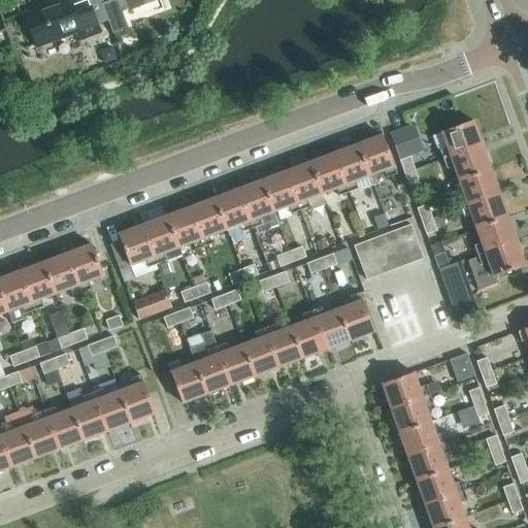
[(77,37),(98,30),(88,1),(72,6),(69,0),(63,0),(25,14),(37,46),(76,32),(77,37)]
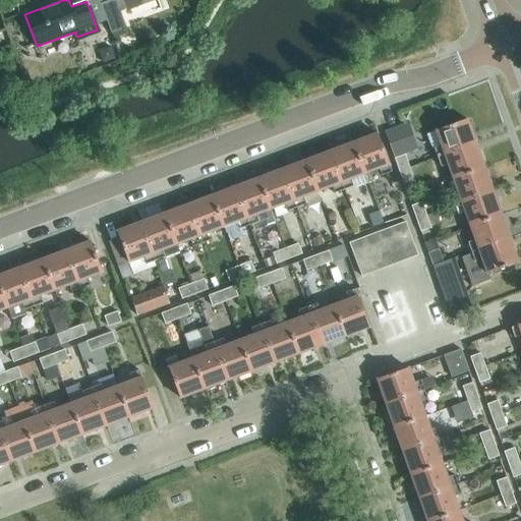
[(120,12),(152,0),(111,0),(100,4),(111,34),(126,29),(120,12)]
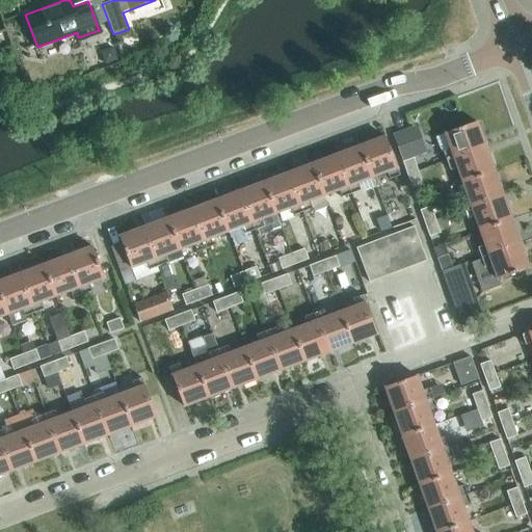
[(105,62),(120,58),(115,46),(101,50),(105,62)]
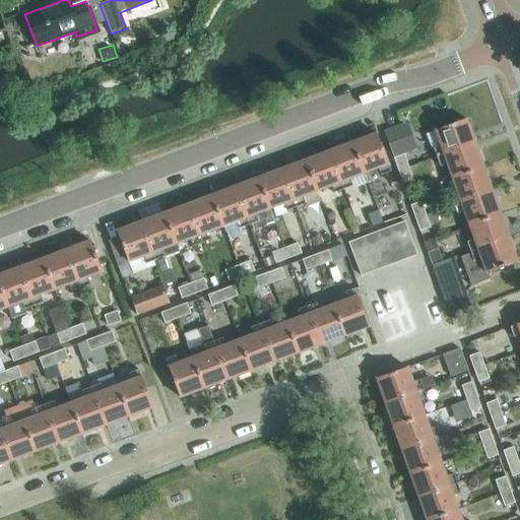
[(434,147),(437,156),(474,143),(466,119),(435,130),(440,145),(434,147)]
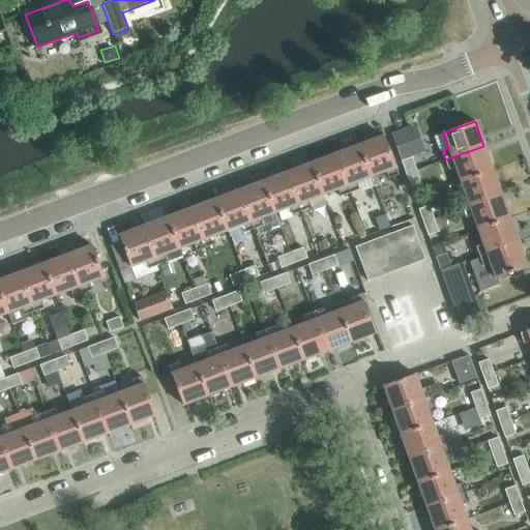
[(391,135),(402,162),(412,157),(425,152),(416,126),(391,135)]
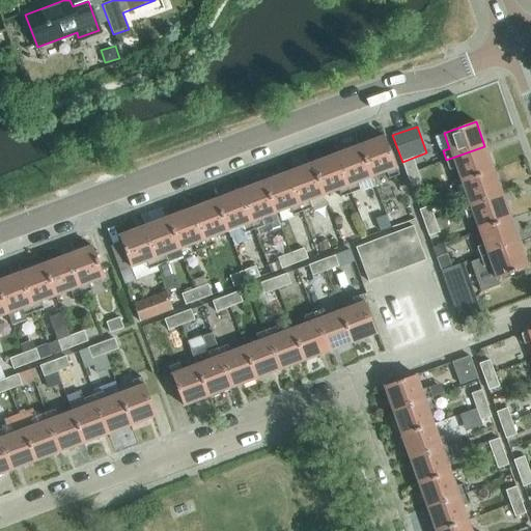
[(385,136),(360,145),(372,177),(386,172),(389,178),(399,175),(385,136)]
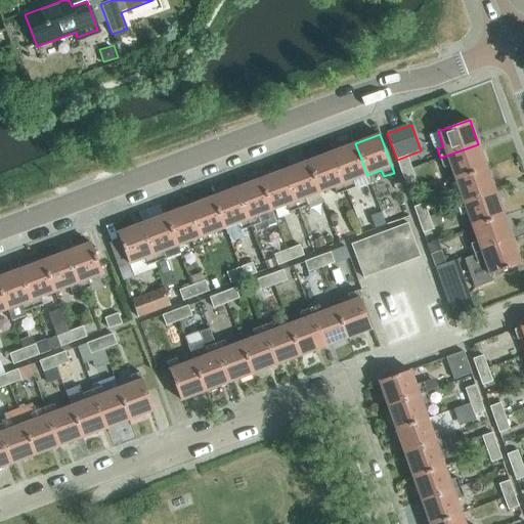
[(367,175),(355,143),(332,153),(346,190),(355,187),(352,180),(367,175)]
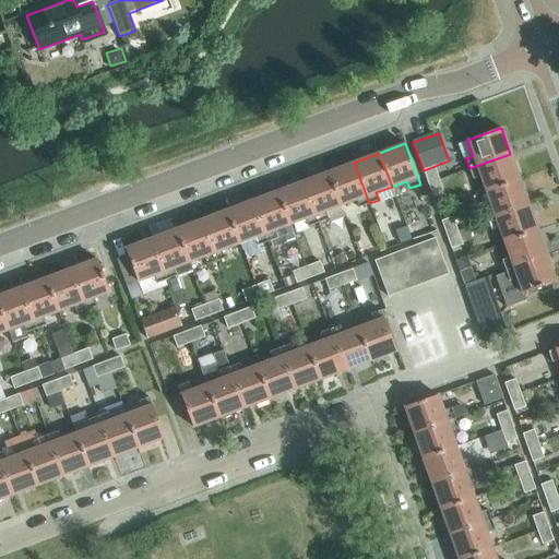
[(520,179),(510,154),(470,168),(473,179),(480,176),(486,191),(520,179)]
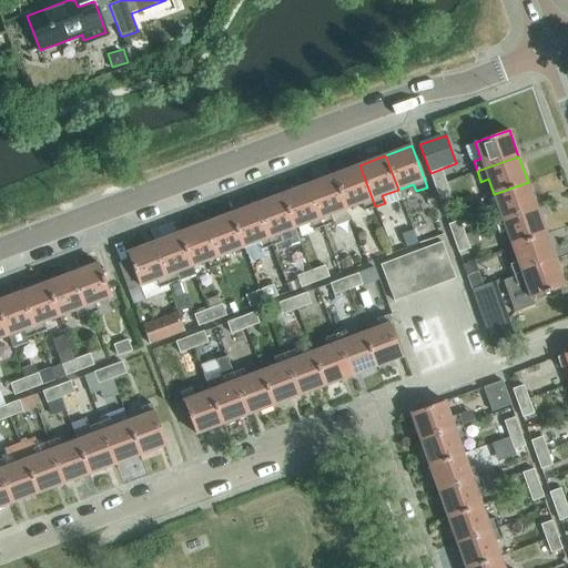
[(375,206),(359,165),(334,174),(346,209),(362,203),(364,211),(375,206)]
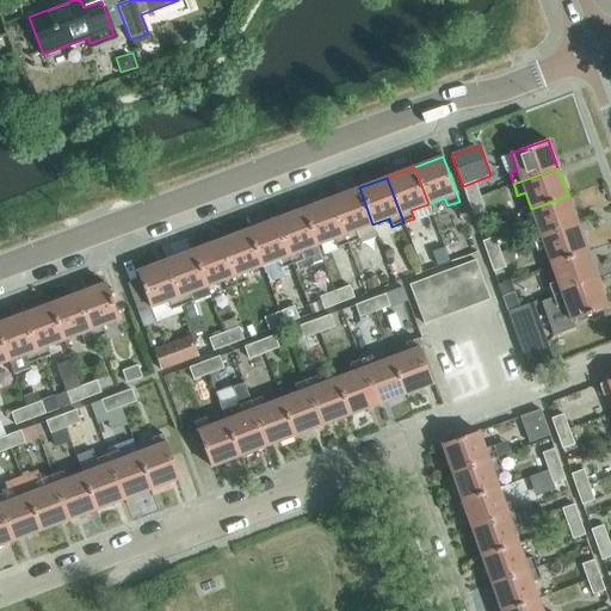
[(475,181),(463,186),(462,186),(468,201),(480,196),(475,181)]
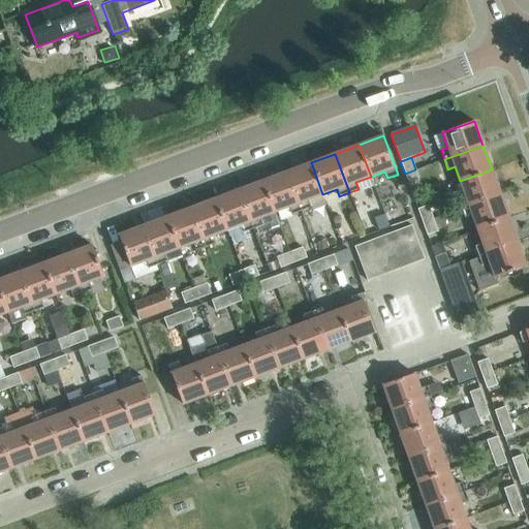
[(322,194),(311,162),(287,172),(302,210),(311,207),(308,199),(322,194)]
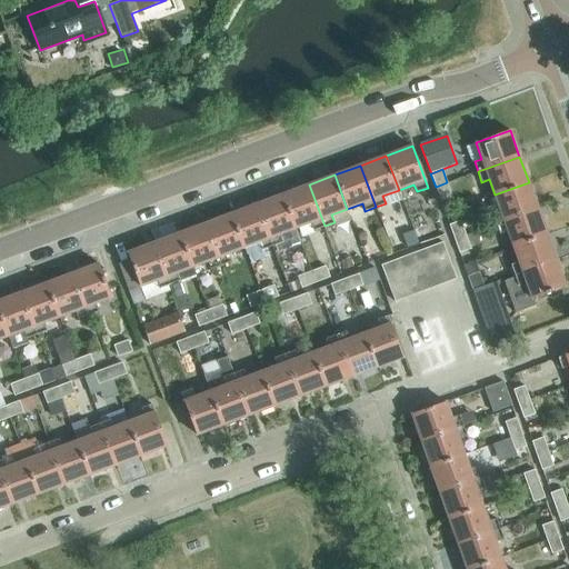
[(452,197),(447,182),(436,187),(441,201),(452,197)]
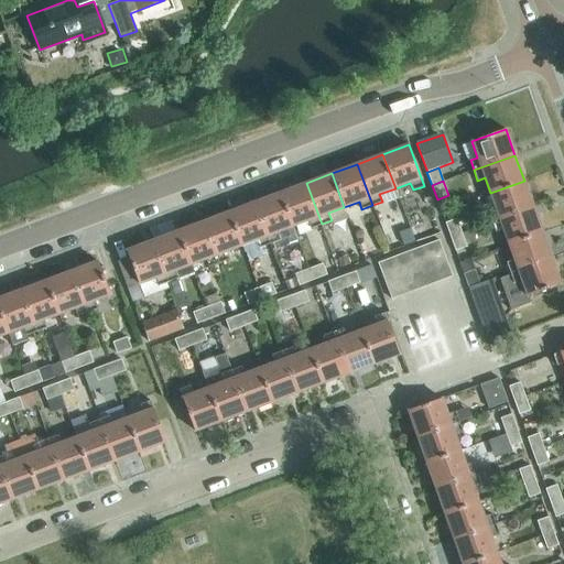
[(533,207),(524,181),(490,193),(496,208),(488,212),(492,221),(533,207)]
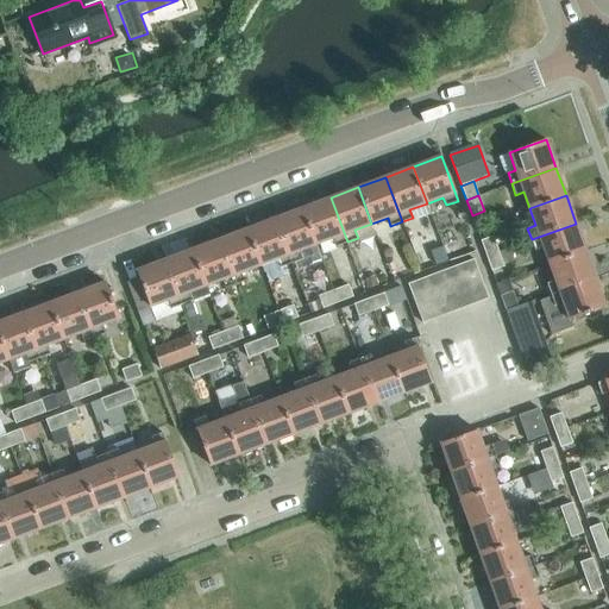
[(347,242),(331,198),(302,208),(316,244),(332,238),(336,246),(347,242)]
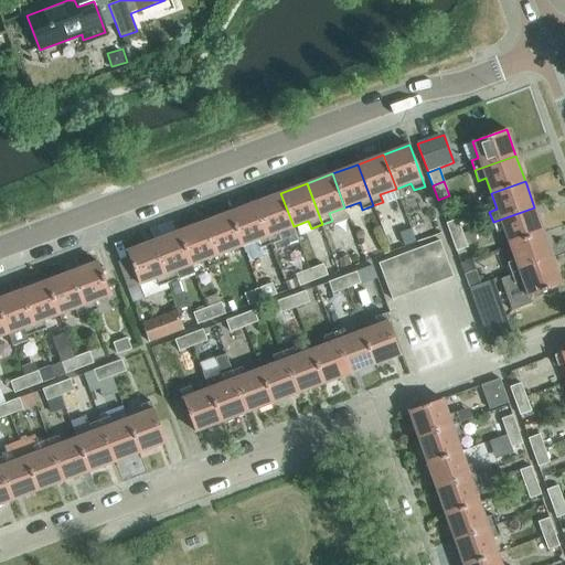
[(294,226),(280,193),(255,203),(270,244),(280,240),(278,233),(294,226)]
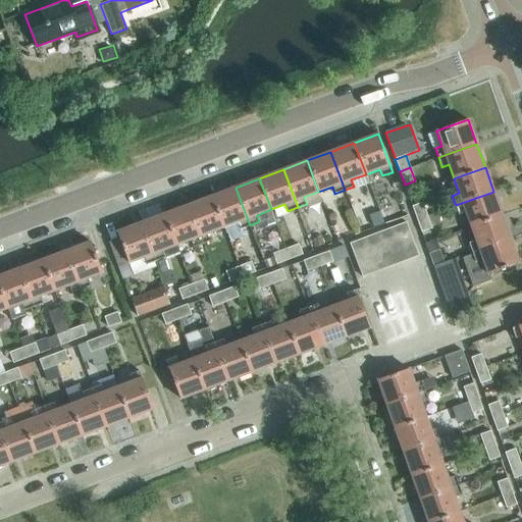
[(250,225),(236,188),(212,196),(223,227),(238,222),(241,228),(250,225)]
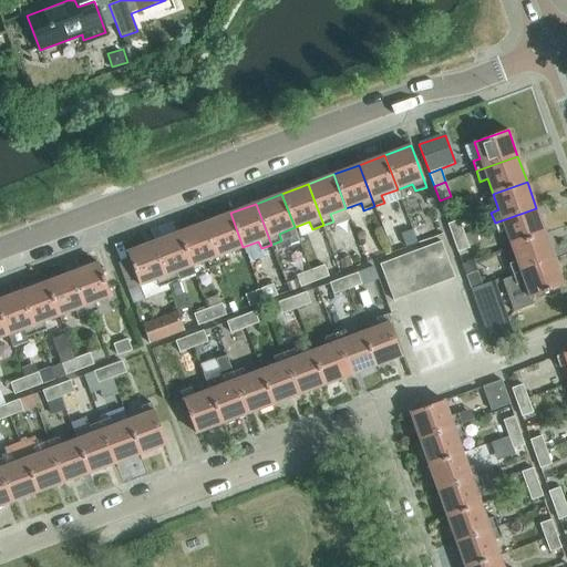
[(545,234),(536,208),(495,223),(498,233),(506,230),(512,246),(545,234)]
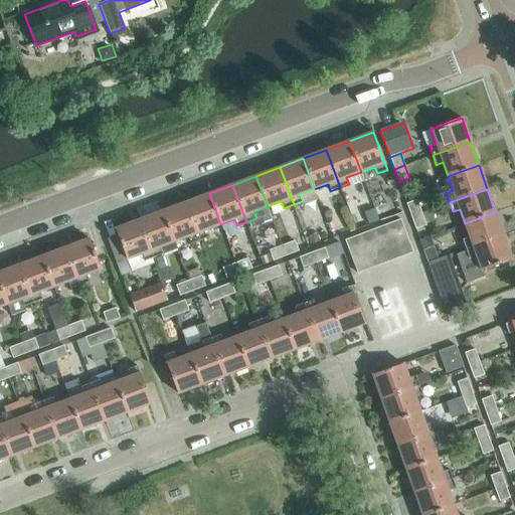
[(220,224),(209,193),(186,202),(200,239),(209,236),(206,229),(220,224)]
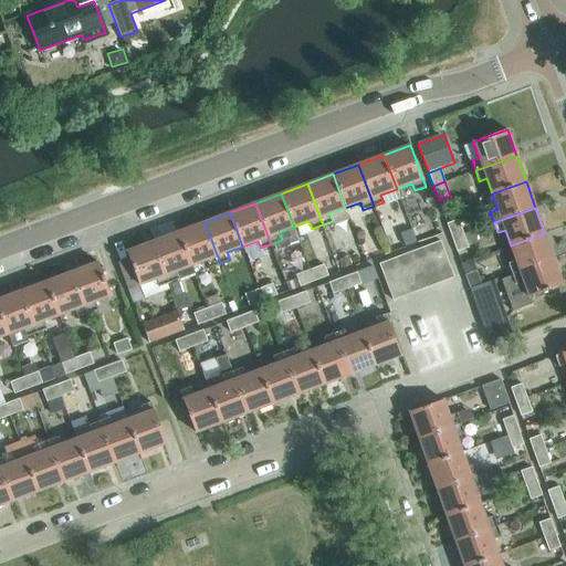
[(463,233),(459,220),(448,224),(452,237),(463,233)]
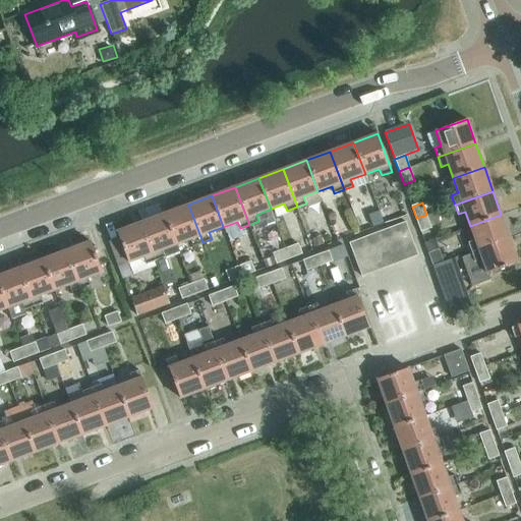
[(203,242),(188,205),(164,214),(176,244),(190,239),(192,246),(203,242)]
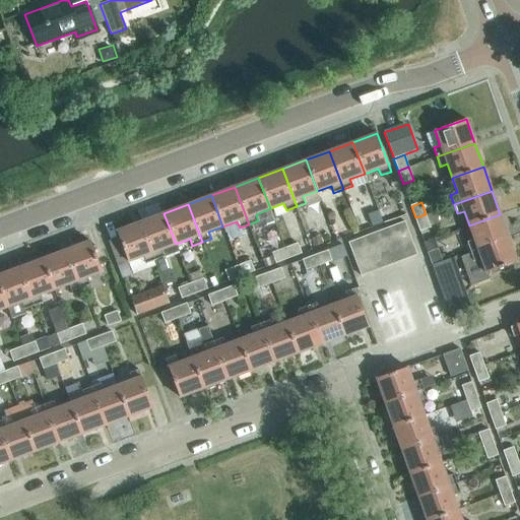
[(381,218),(379,210),(368,214),(371,222),(381,218)]
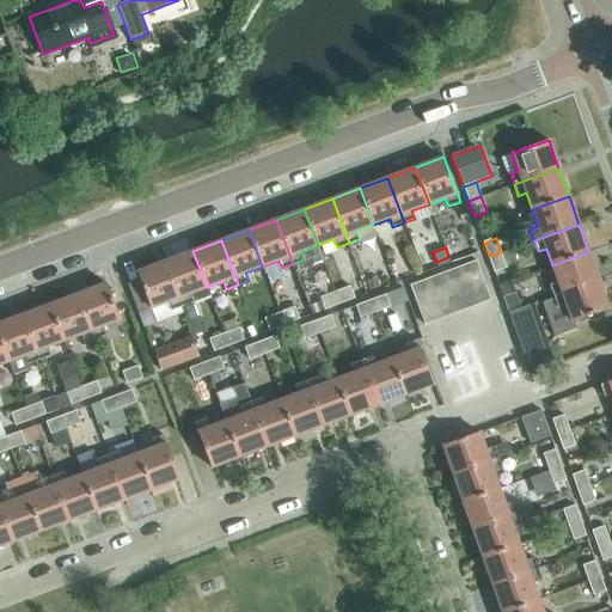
[(207,287),(193,251),(165,262),(182,306),(194,301),(190,294),(207,287)]
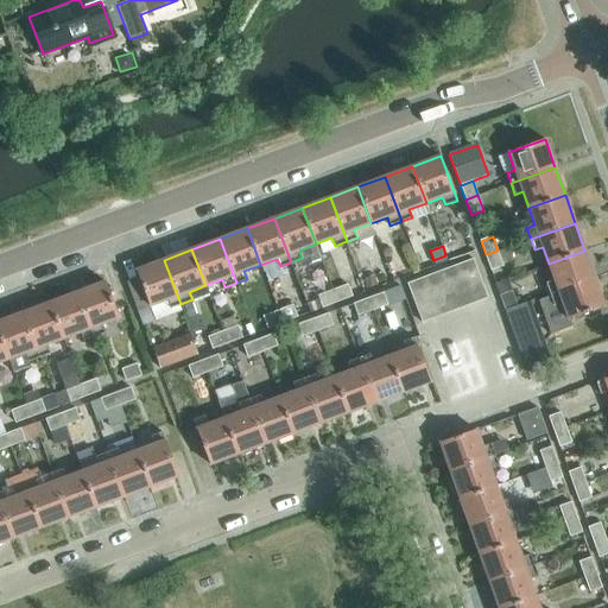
[(504,267),(498,251),(486,254),(492,271),(504,267)]
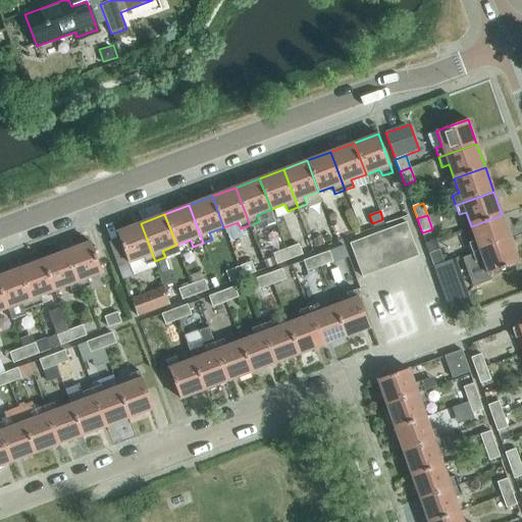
[(511,239),(502,215),(471,226),(476,241),(469,243),(472,253),(511,239)]
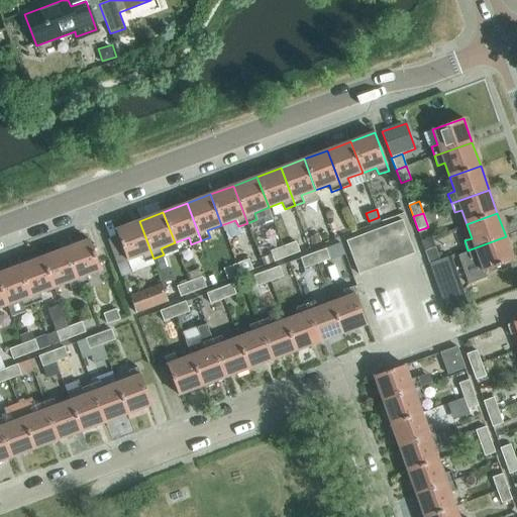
[(406,229),(402,220),(388,225),(392,234),(395,233),(406,229)]
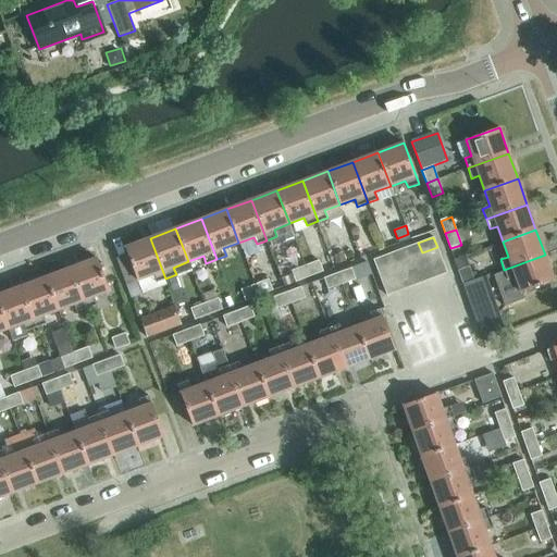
[(165,279),(150,238),(125,247),(137,281),(153,274),(156,282),(165,279)]
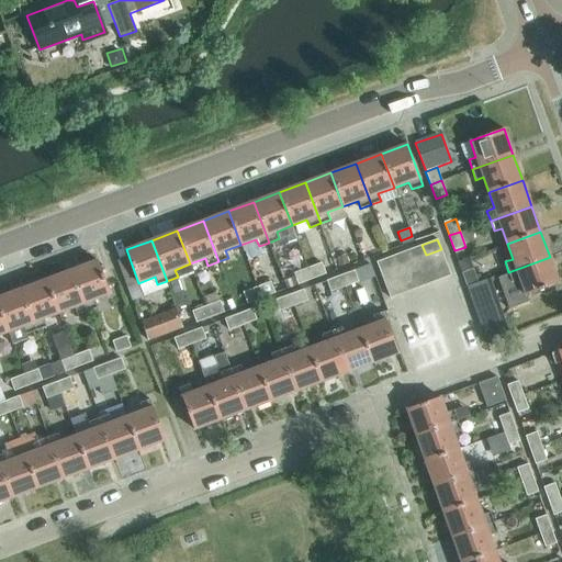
[(426,255),(422,245),(407,250),(411,260),(417,258),(426,255)]
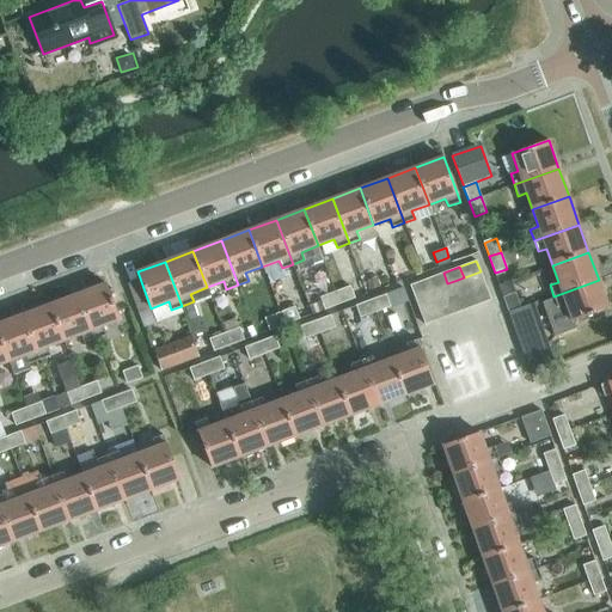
[(491,300),(481,271),(467,276),(477,305),(491,300)]
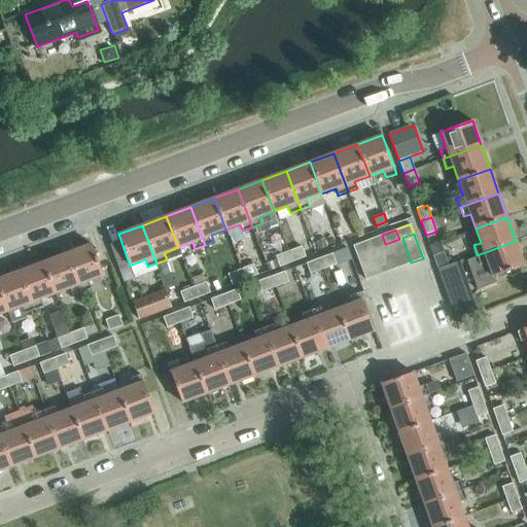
[(385,244),(382,235),(367,240),(371,250),(380,246),(385,244)]
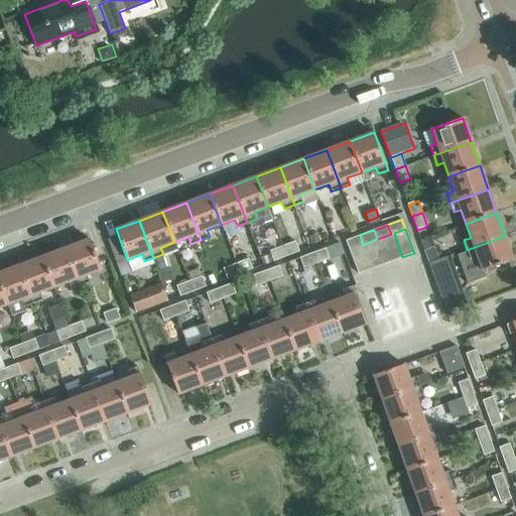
[(402,257),(394,233),(391,234),(383,237),(391,261),(402,257)]
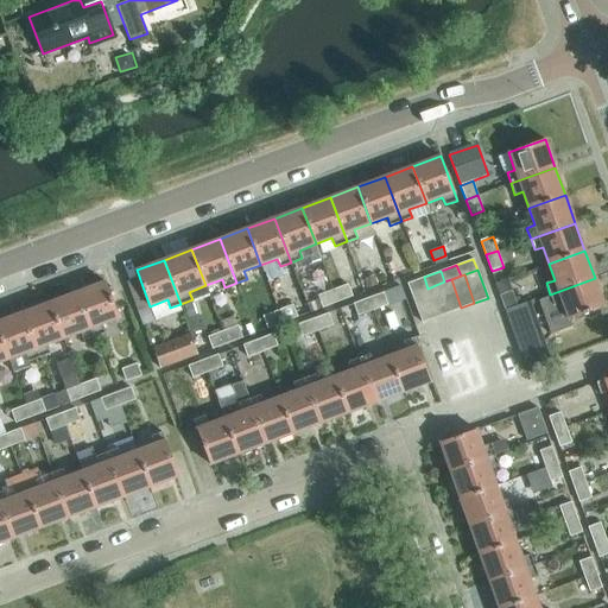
[(365,280),(368,290),(377,286),(373,277),(365,280)]
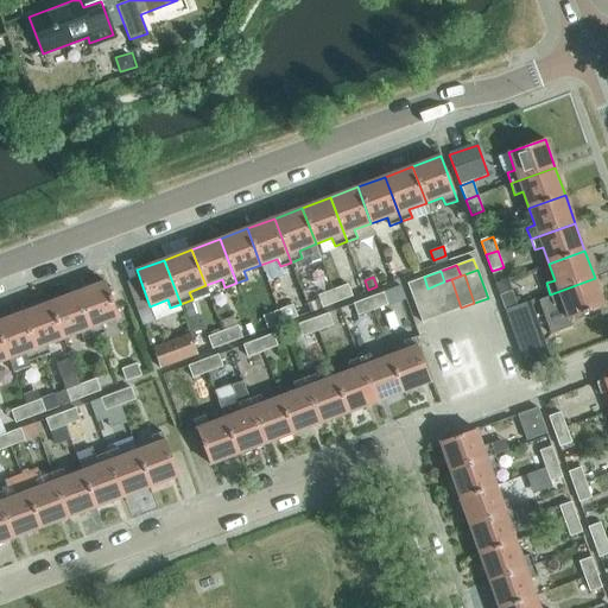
[(428,289),(424,277),(407,283),(411,295),(425,290),(428,289)]
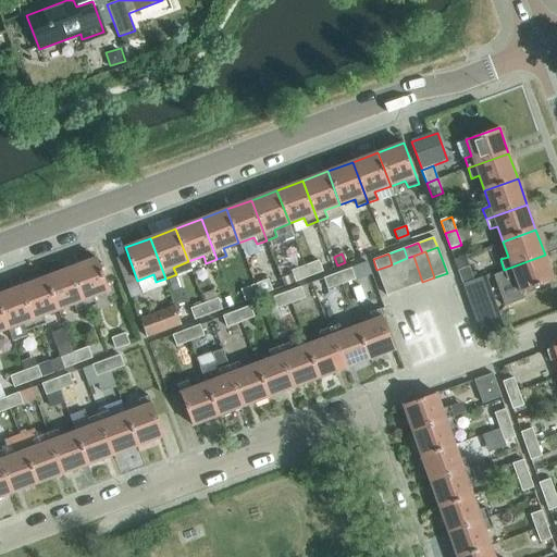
[(554,281),(545,255),(504,270),(508,280),(515,276),(521,293),(554,281)]
